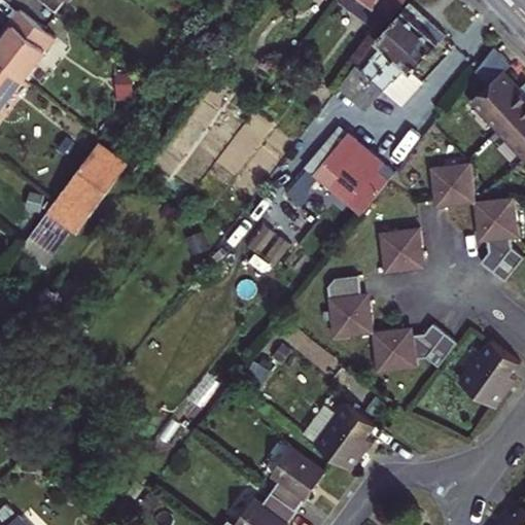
[(37,0),(55,13),(65,0),(37,0)]
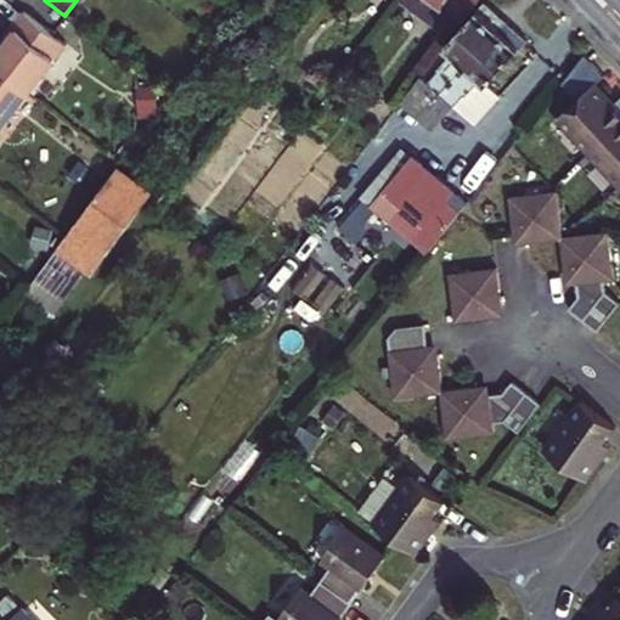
[(399,0),(399,1),(450,39),(479,0),(399,0)]
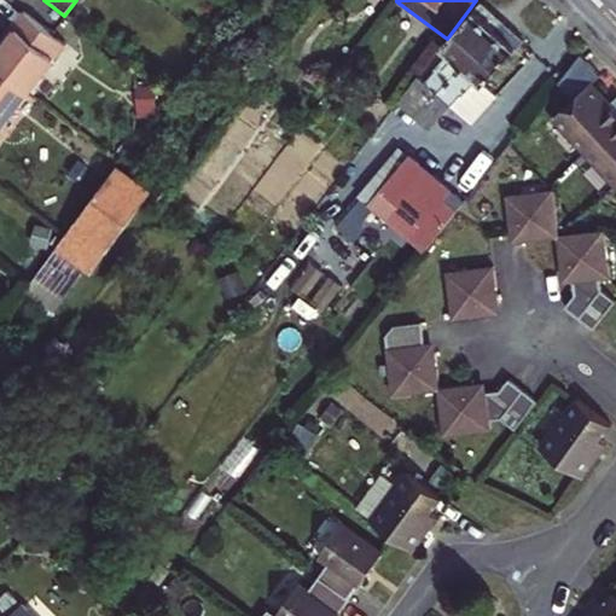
[(411,104),(420,112),(462,67),(463,68),(482,46),(481,46),(494,33),(501,24),(488,12),(480,5),(441,47),(451,57),(445,58),(434,70),(435,71),(424,83),(417,77),(402,97),(411,104)]
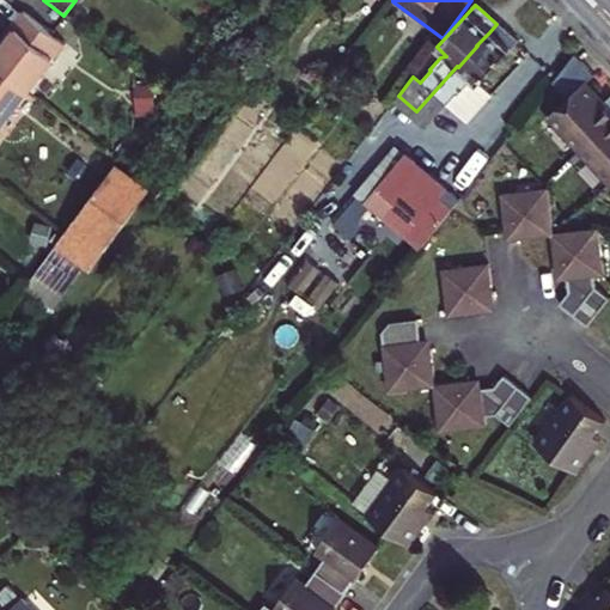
[(4,35),(8,38),(4,46),(0,49),(0,74),(25,93),(62,47),(20,14),(4,35)]
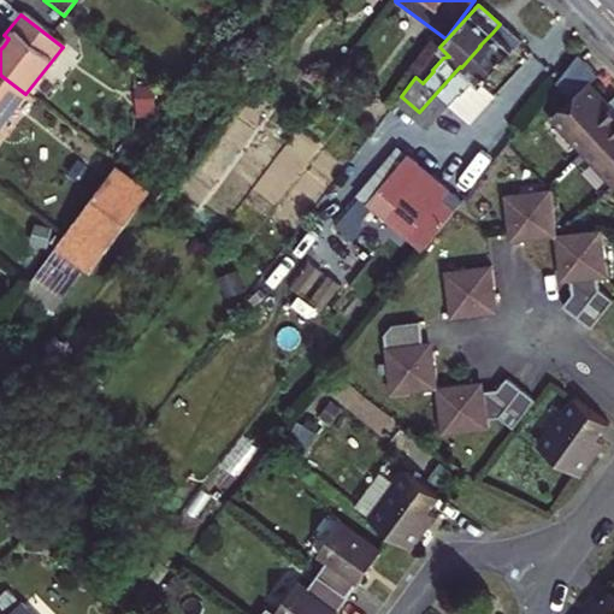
[(419,112),(431,124),(459,94),(460,96),(471,84),(472,77),(480,86),(520,42),(509,33),(500,24),(493,33),(479,46),(480,46),(461,68),(460,66),(419,112)]
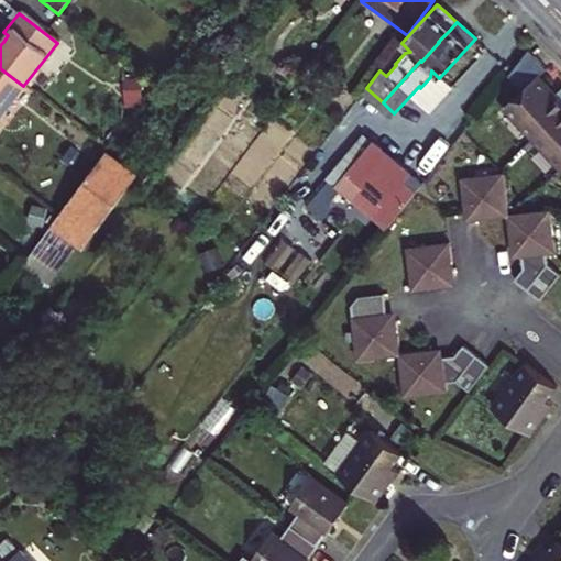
[(492,96),(560,171),(560,88),(553,97),(545,87),(537,79),(546,70),(527,51),(492,96)]
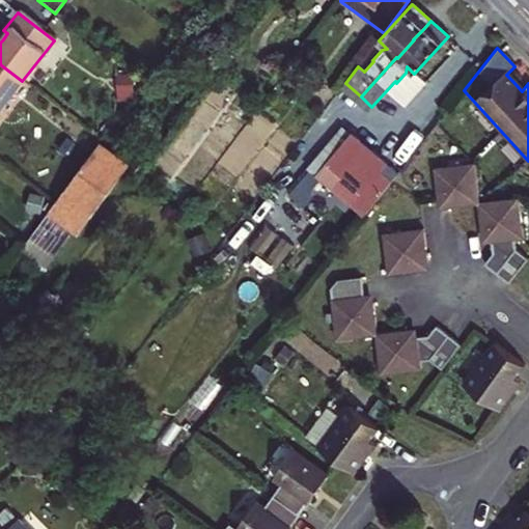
[(0,108),(22,81),(0,64),(0,108)]
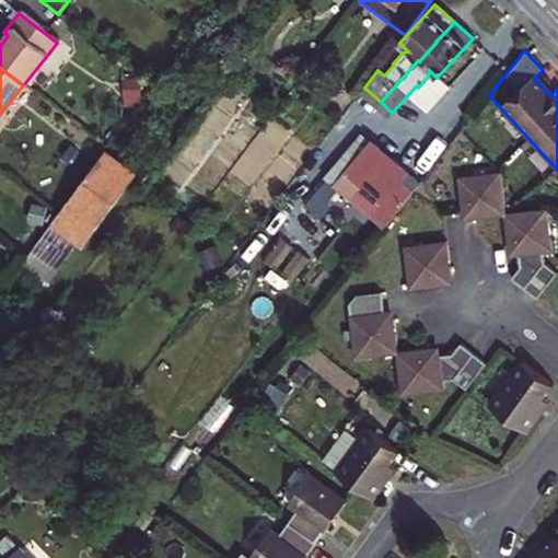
[(372,94),(364,88),(359,94),(367,101),(372,94)]
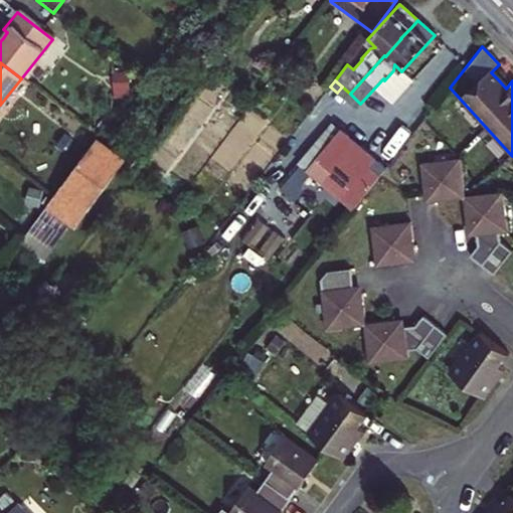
[(350,94),(342,87),(337,93),(355,110),(360,104),(350,94)]
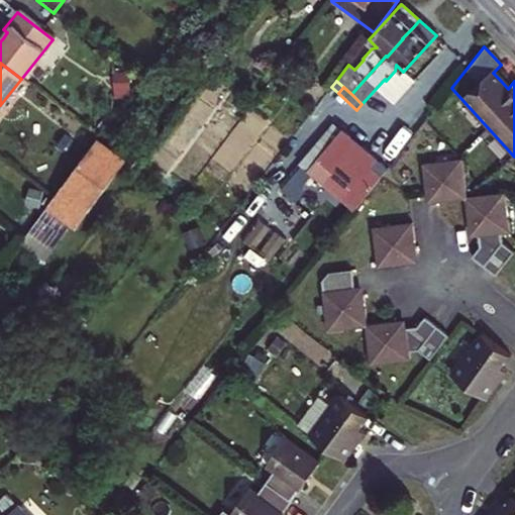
[(363,150),(340,132),(307,173),(322,185),(329,176),(349,192),(342,201),(355,210),(388,170),(363,150)]
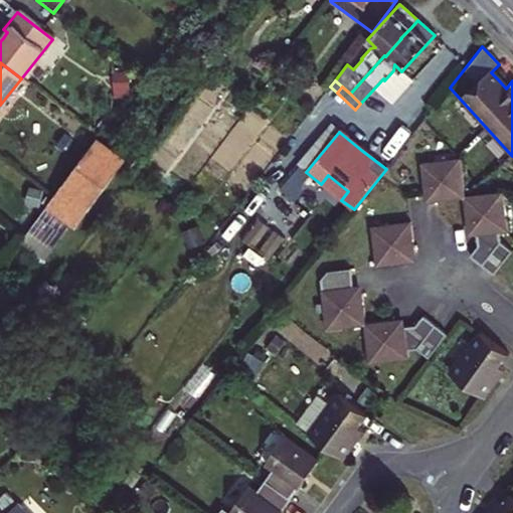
[(124,162),(95,140),(57,190),(87,212),(124,162)]
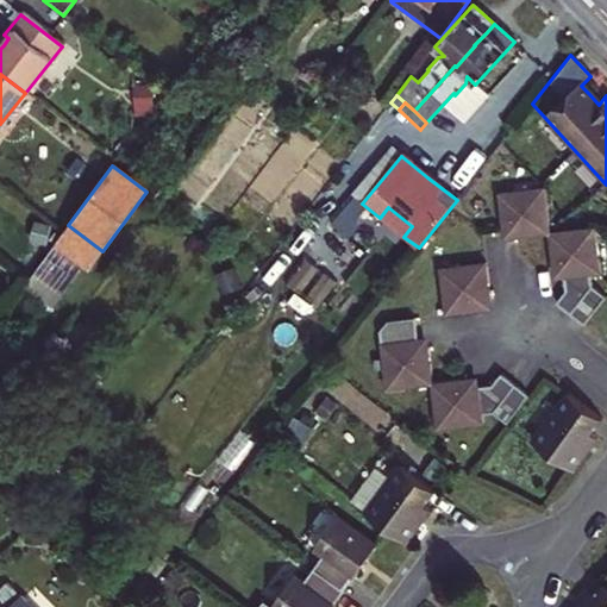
[(499,195),(502,232),(508,231),(509,232),(512,235),(513,239),(548,236),(543,191),(499,195)]
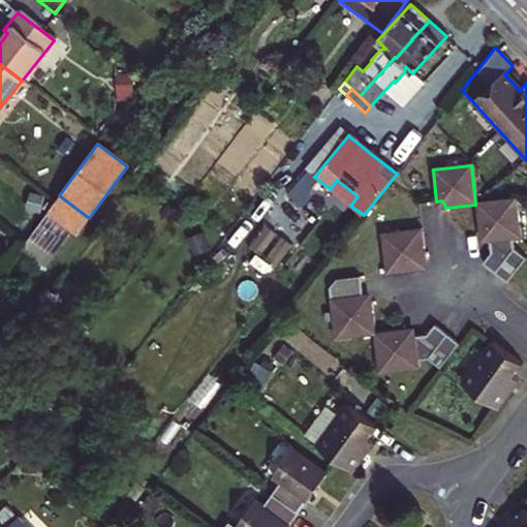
[(350,206),(358,196),(337,180),(330,189),(350,206)]
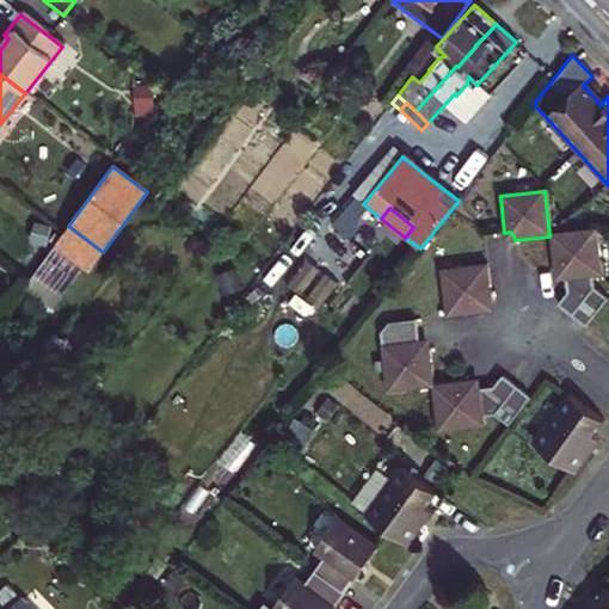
[(87,274),(103,252),(68,226),(65,232),(53,247),(82,269),(87,274)]
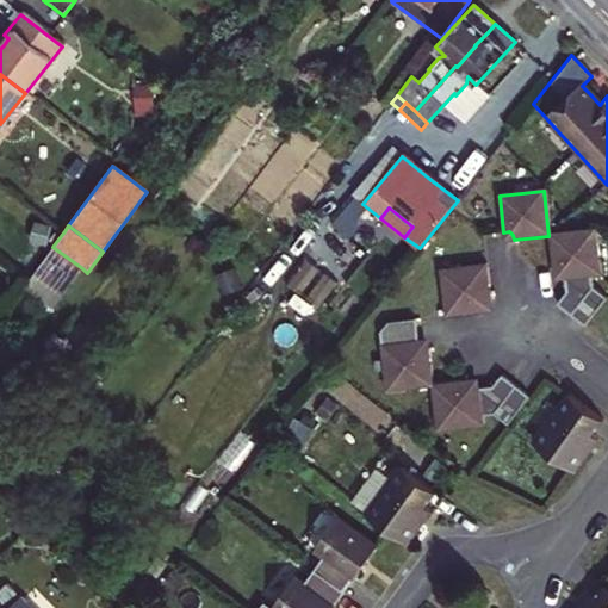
[(565,293),(556,305),(570,316),(584,327),(607,299),(591,289),(590,277),(601,275),(595,230),(548,236),(553,272),(558,271),(560,273),(563,274),(565,293)]
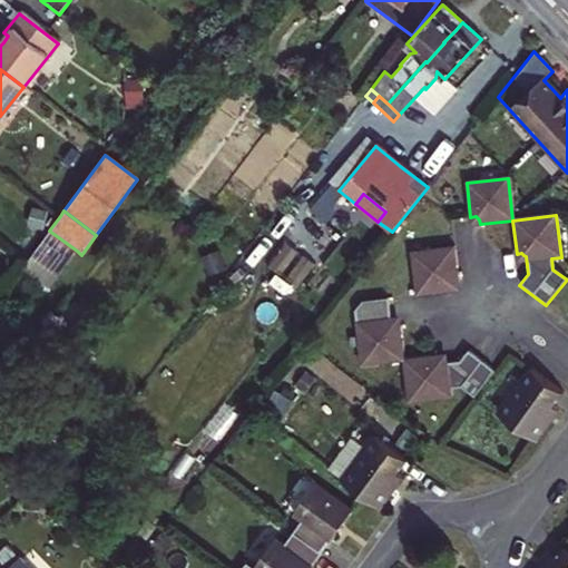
[(48,289),(77,251),(49,231),(25,264),(21,268),(48,289)]
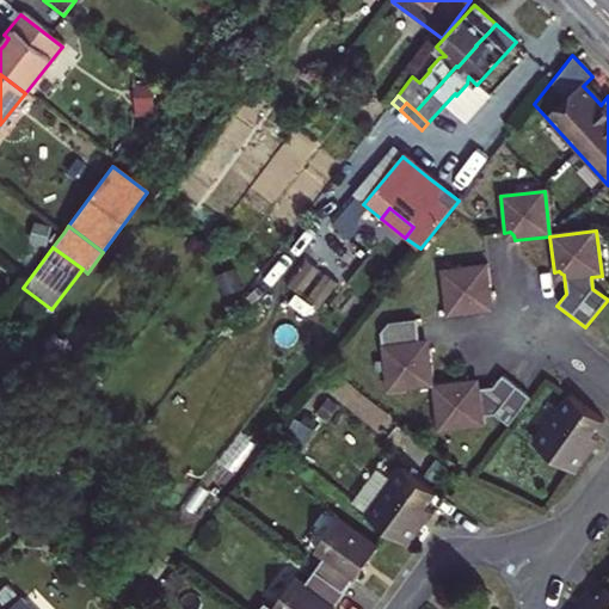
[(10,269),(20,275),(29,263),(18,257),(10,269)]
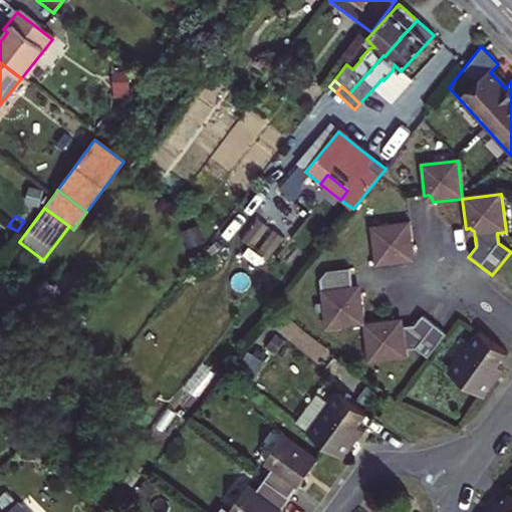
[(252,248),(267,227),(257,220),(242,241),(252,248)]
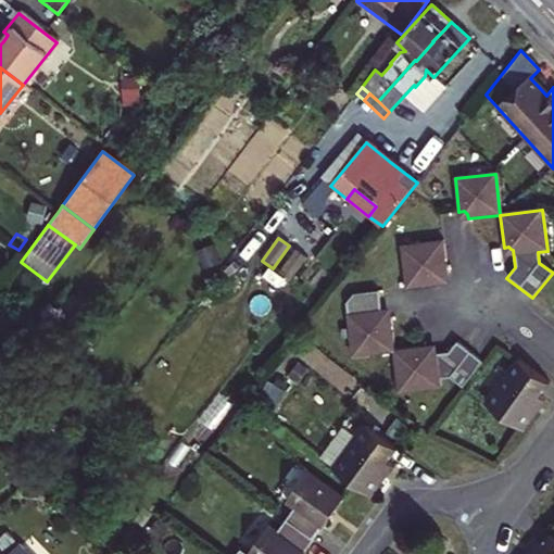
[(440,278),(441,276),(447,275),(442,242),(401,247),(405,289),(439,285),(438,279),(440,278)]
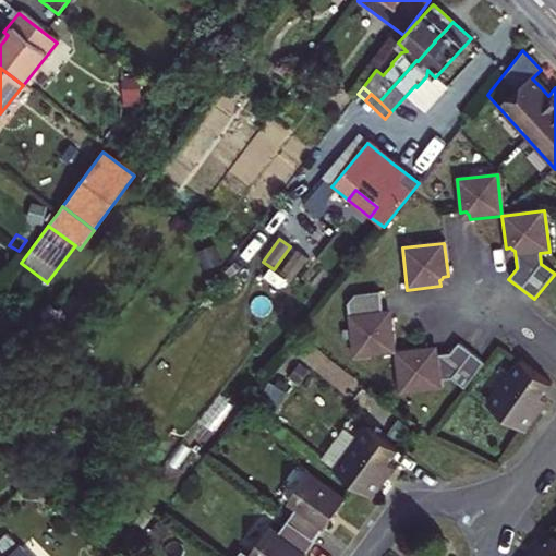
[(279,274),(290,282),(306,258),(295,251),(279,274)]
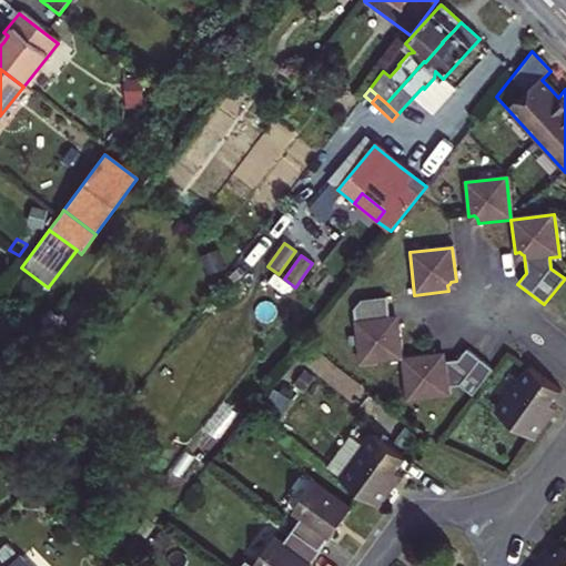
[(397,325),(388,326),(388,322),(386,299),(360,302),(352,310),(359,364),(402,359),(397,325)]
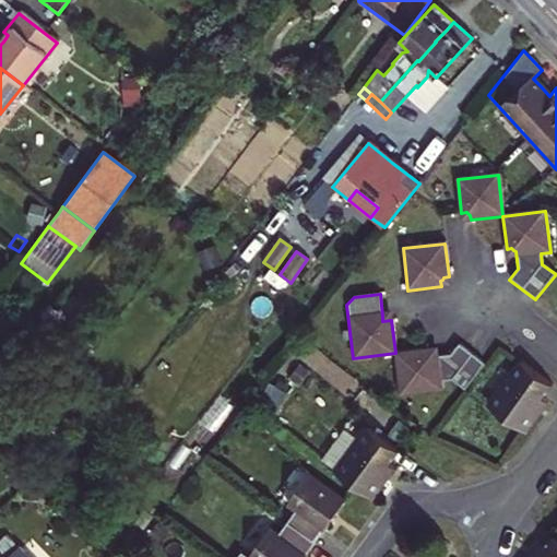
[(464,390),(485,365),(472,355),(459,344),(450,355),(434,357),(431,356),(429,355),(428,350),(395,353),(401,395),(442,390),(441,381),(451,380),(464,390)]
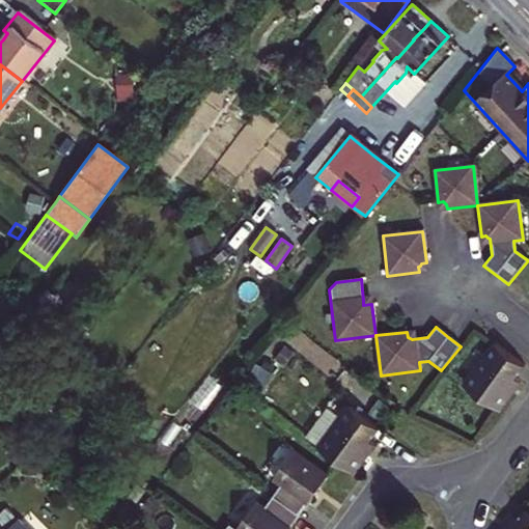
[(494,344),(464,387),(497,411),(507,397),(519,383),(514,380),(524,367),(494,344)]
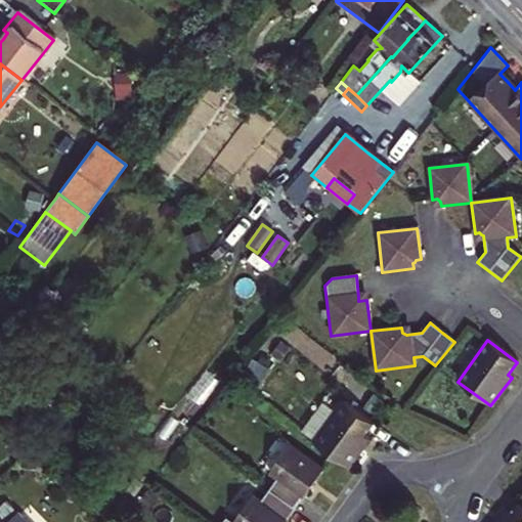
[(344,402),(313,443),(347,468),(360,448),(367,439),(364,436),(374,423),(344,402)]
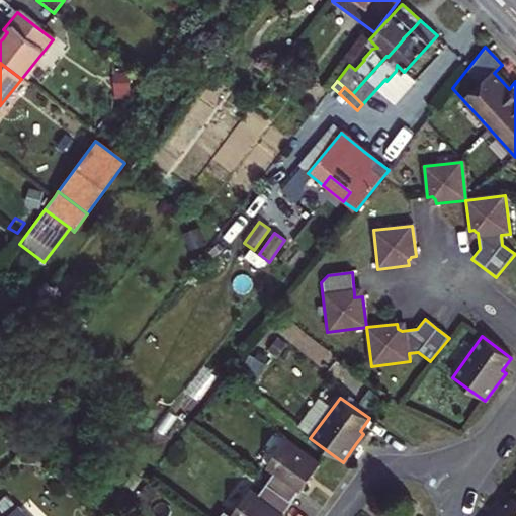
[(281,515),(305,485),(302,484),(307,477),(309,479),(320,464),(285,440),(265,468),(273,474),(257,496),(249,490),(231,515),(227,515),(223,513),(221,515),(281,515)]
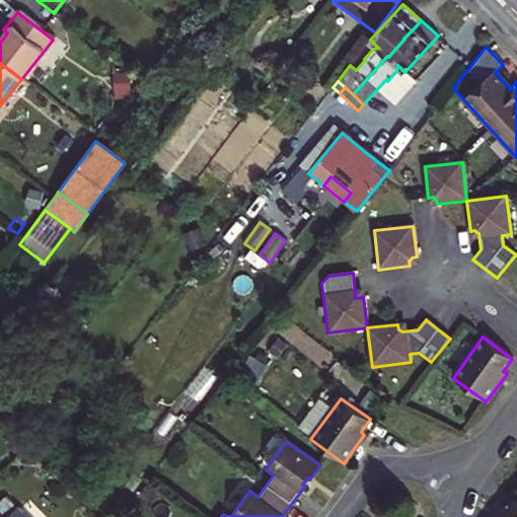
[(516,516),(516,501),(513,498),(504,511),(500,508),(495,515),(494,516),(516,516)]
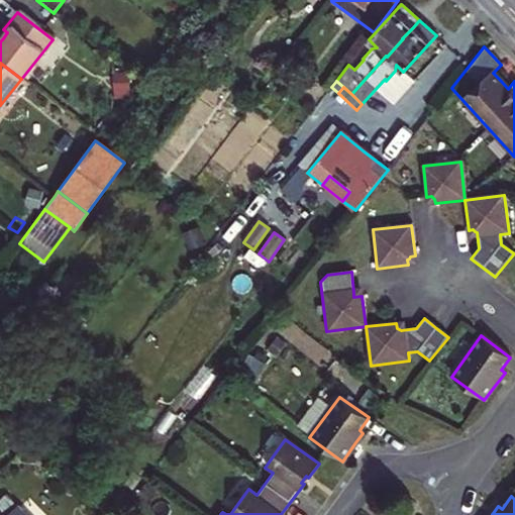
[(3,498),(0,501),(0,514),(23,514),(16,507),(3,498)]
